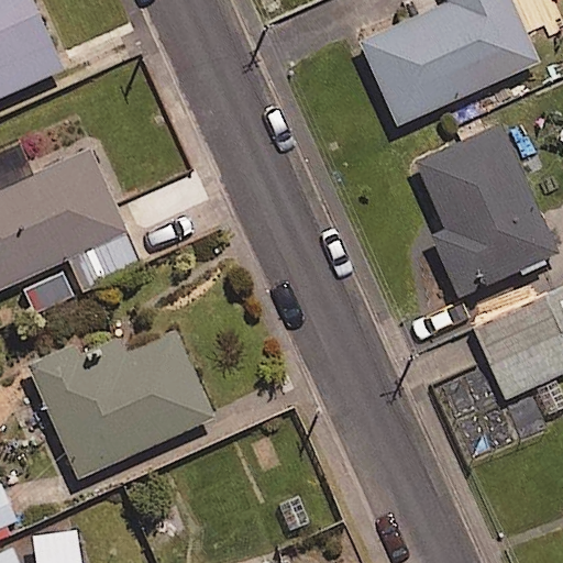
[(0,0),(0,98),(63,70),(31,0),(0,0)]
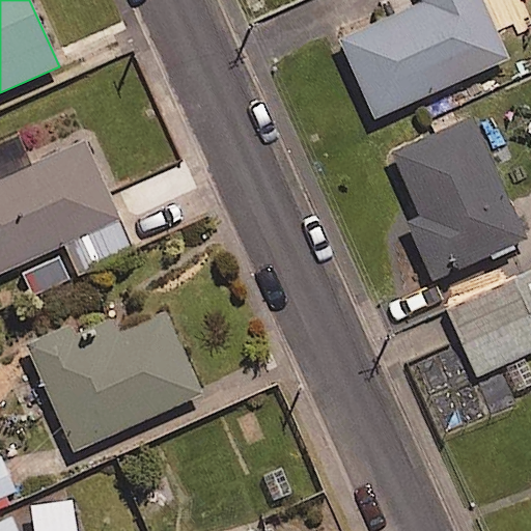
[(507,57),(481,0),(423,0),(424,1),(340,39),(375,116),(507,57)]
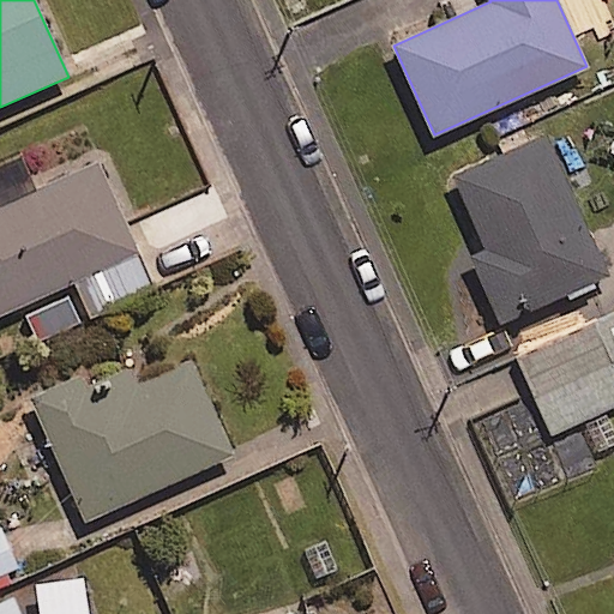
[(546,133),(450,175),(483,250),(468,257),(499,325),(609,277),(546,133)]
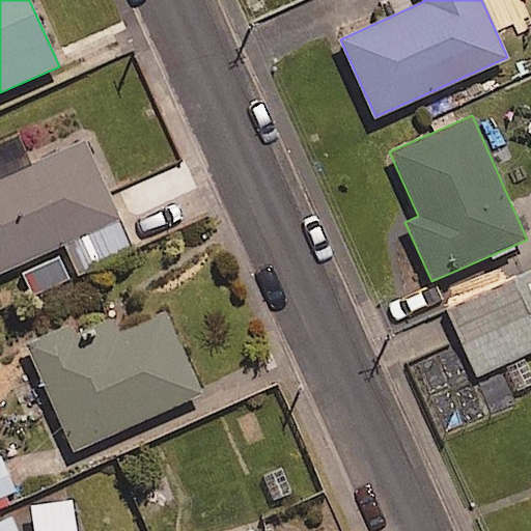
[(0,274),(120,219),(84,140),(0,177),(0,274)]
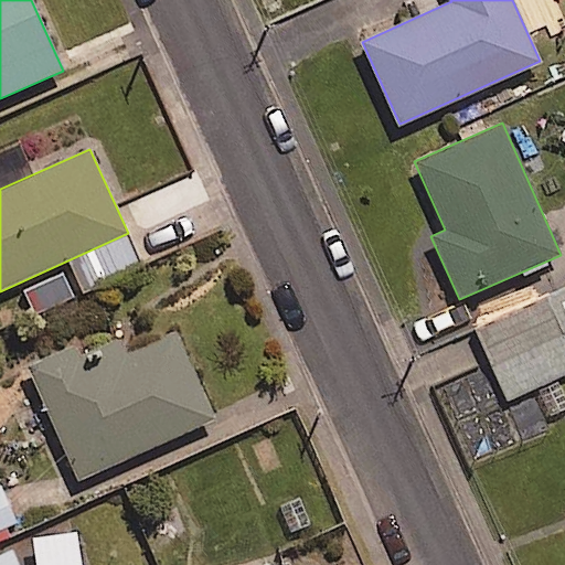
[(564,338),(564,337),(564,295),(479,331),(507,401),(564,375),(564,338)]
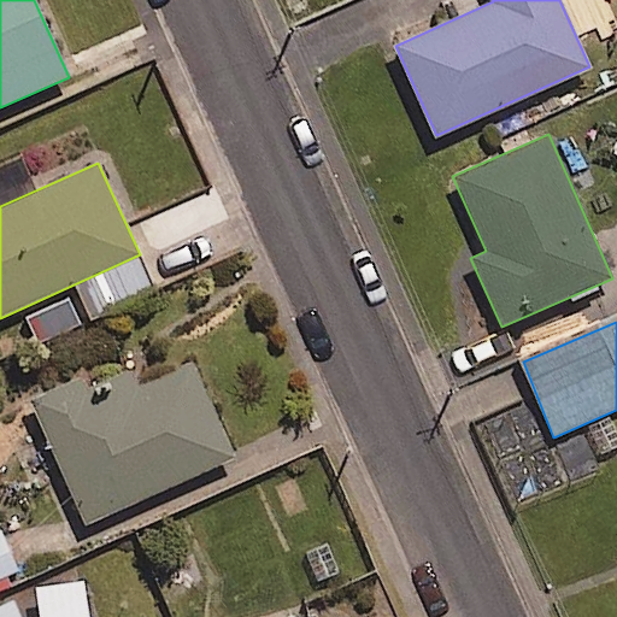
[(231,457),(189,364),(136,388),(128,369),(87,388),(81,376),(30,400),(86,523),(231,457)]
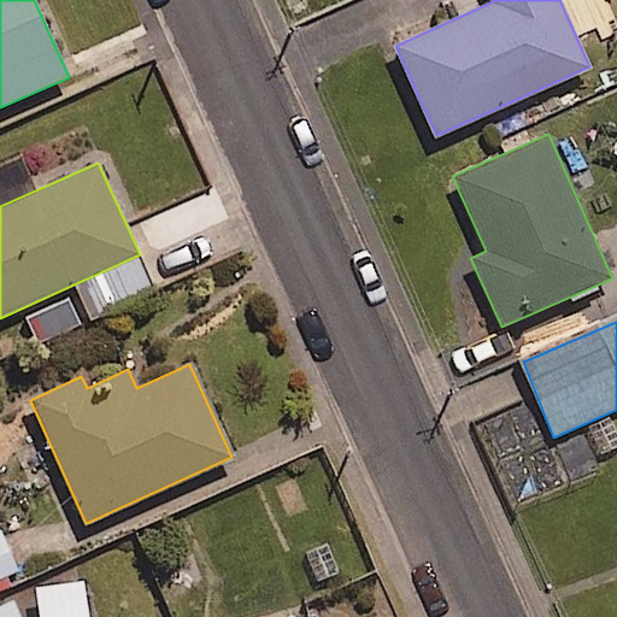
[(0,585),(18,579),(1,536),(0,536),(0,585)]
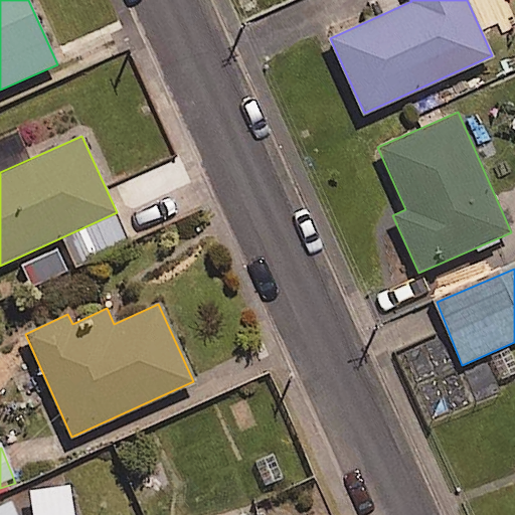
[(73,514),(70,492),(32,497),(34,514),(73,514)]
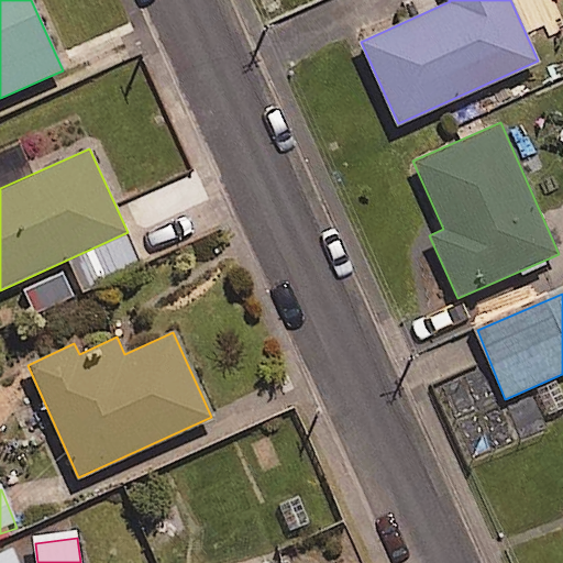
[(0,562),(19,562),(14,550),(0,554),(0,562)]
